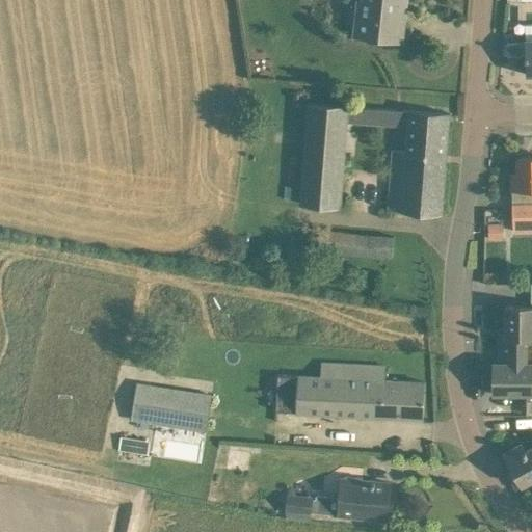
[(368,0),(365,36),(402,40),(406,0),(368,0)]
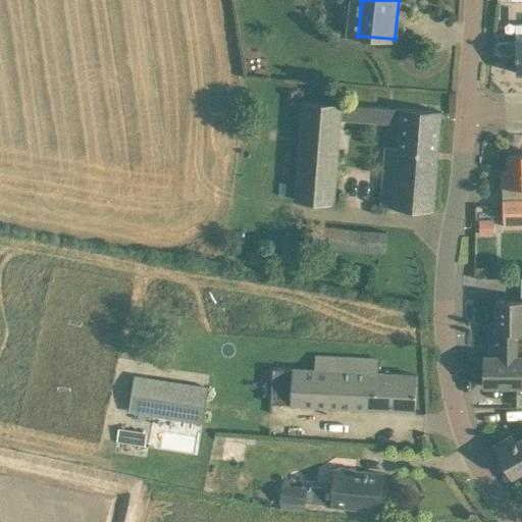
[(341,117),(370,120),(370,105),(303,100),(296,199),(334,201),(341,117)]
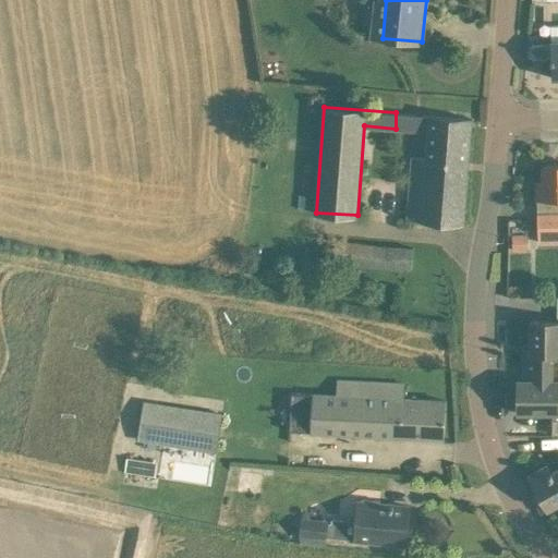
[(471,118),(396,112),(396,129),(428,131),(427,157),(412,156),(408,219),(462,222),(471,118)]
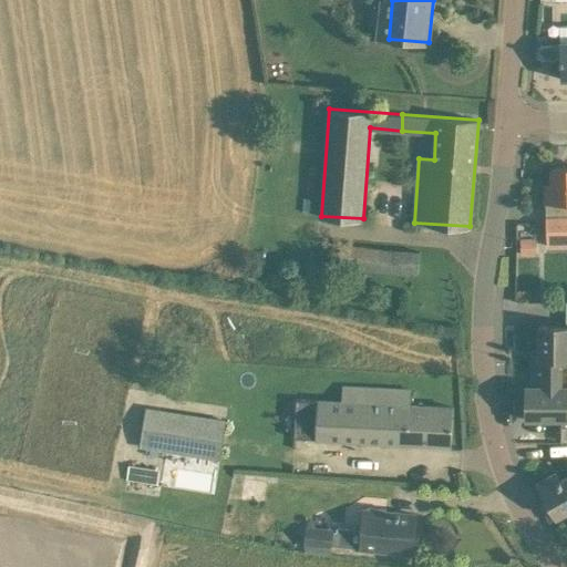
[(566,166),(552,167),(553,183),(546,184),(546,202),(547,209),(547,220),(547,245),(566,244),(566,166)]
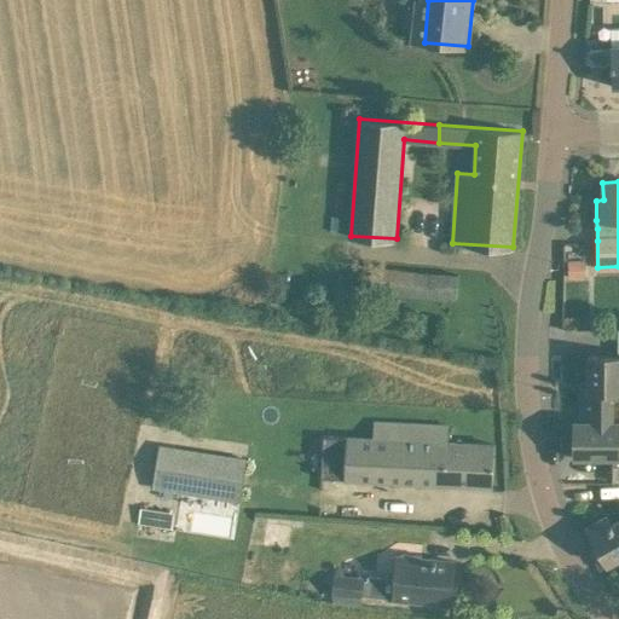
[(586,260),(568,260),(568,277),(585,277),(586,260)]
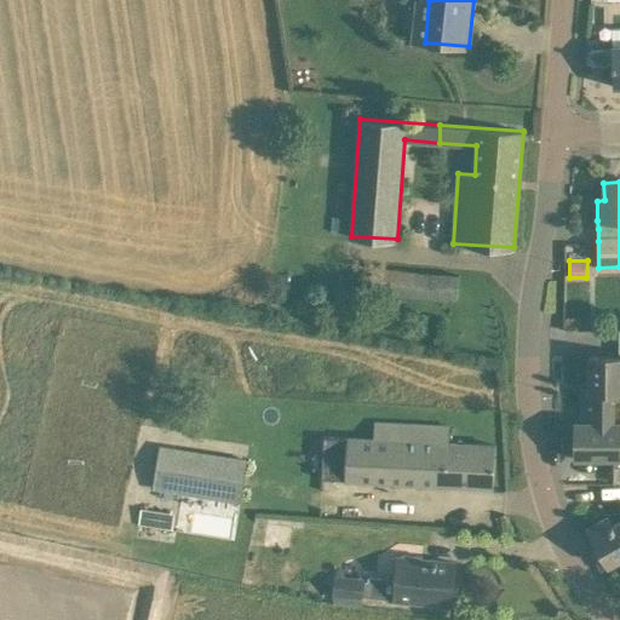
[(457,298),(458,271),(378,268),(377,294),(457,298)]
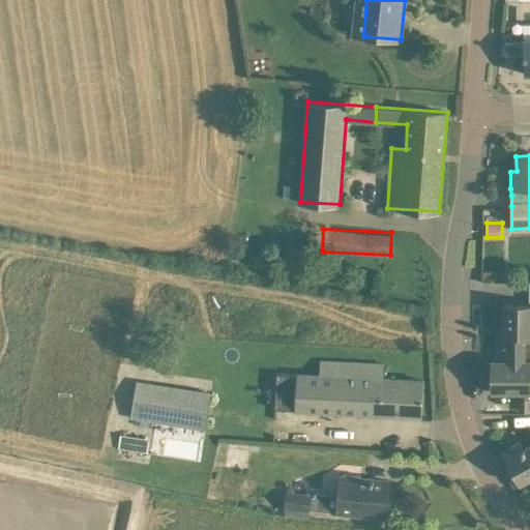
[(529,303),(525,303),(504,303),(504,333),(498,333),(498,360),(529,359),(529,303)]
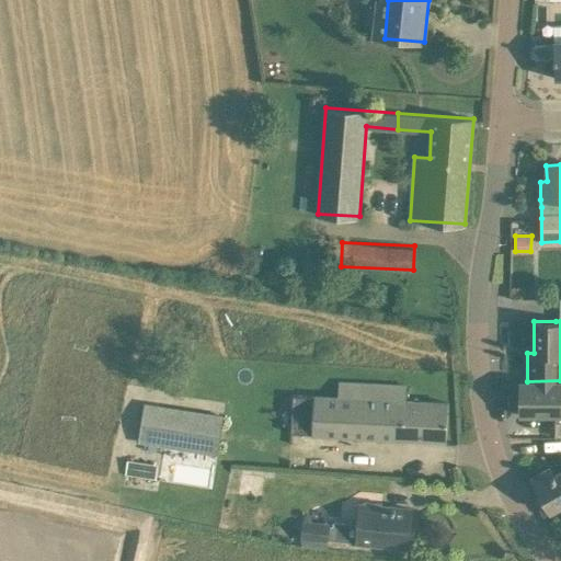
[(560,380),(527,381),(527,382),(529,382),(529,388),(521,388),(521,414),(542,414),(560,413),(560,380)]
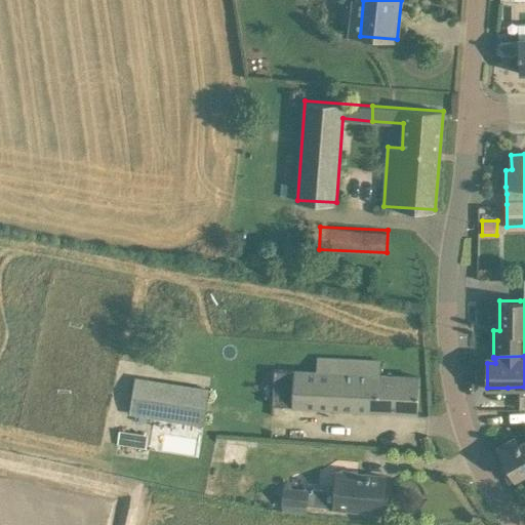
[(273,404),(418,411),(420,376),(380,374),(380,361),(318,358),(317,371),(274,369),(273,404)]
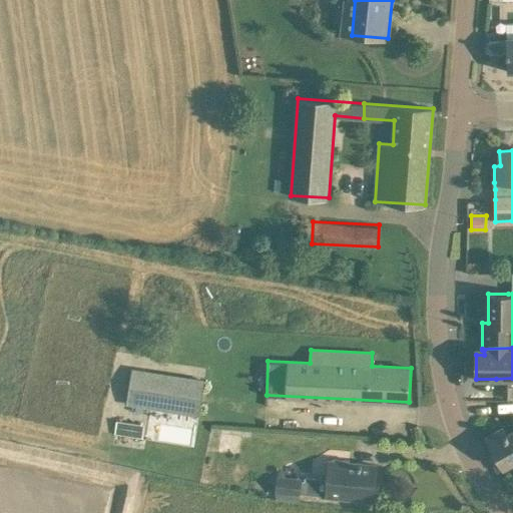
[(127,404),(199,416),(204,379),(132,368),(127,404)]
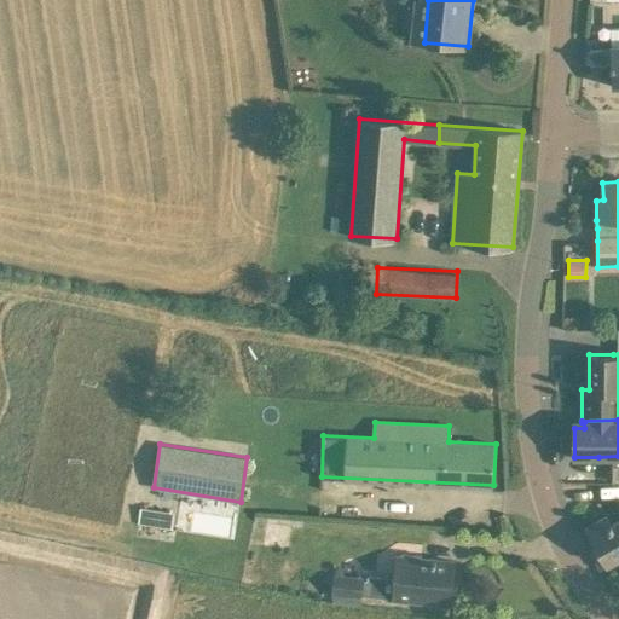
[(136,505),(134,524),(169,527),(172,509),(136,505)]
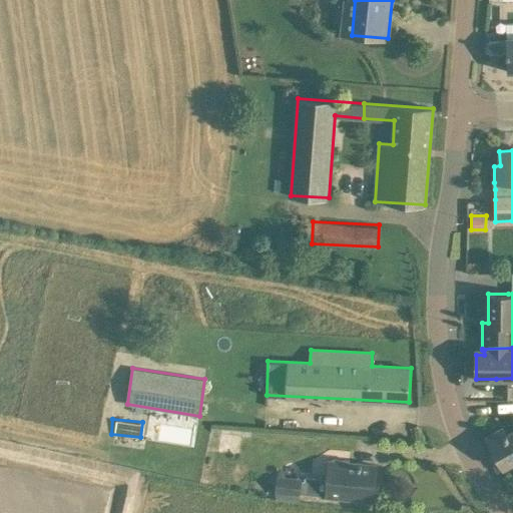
[(491,457),(498,470),(512,461),(512,429),(508,433),(504,426),(486,436),(496,454),(491,457)]
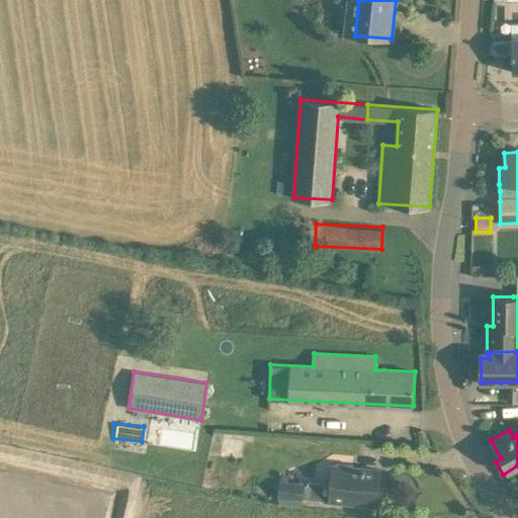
[(217,456),(238,456),(238,437),(217,437),(217,456)]
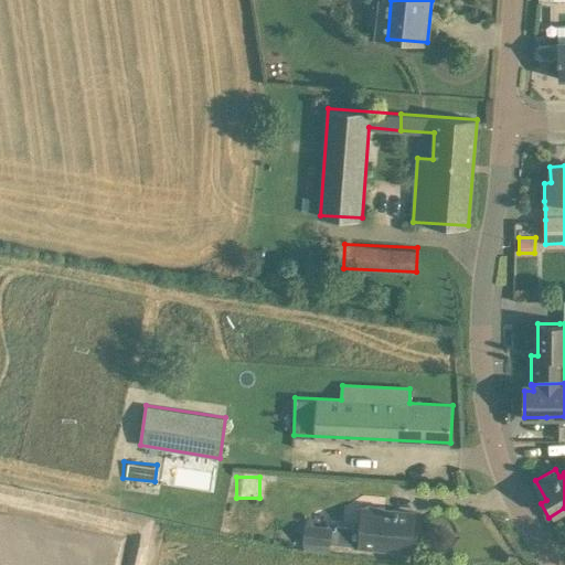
[(360,546),(412,551),(415,512),(385,510),(386,507),(366,504),(366,508),(363,508),(360,546)]
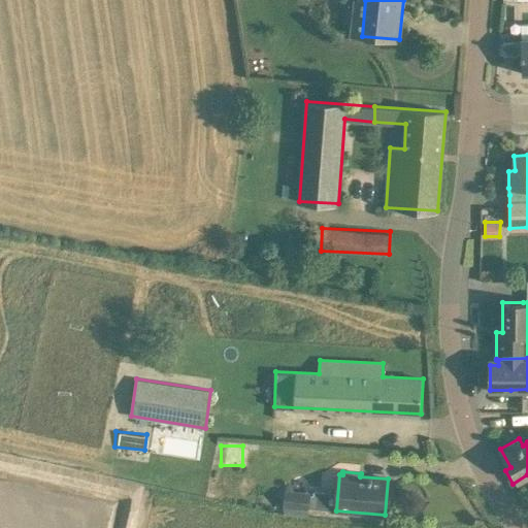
[(310,494),(285,492),(284,506),(309,508),(310,494)]
